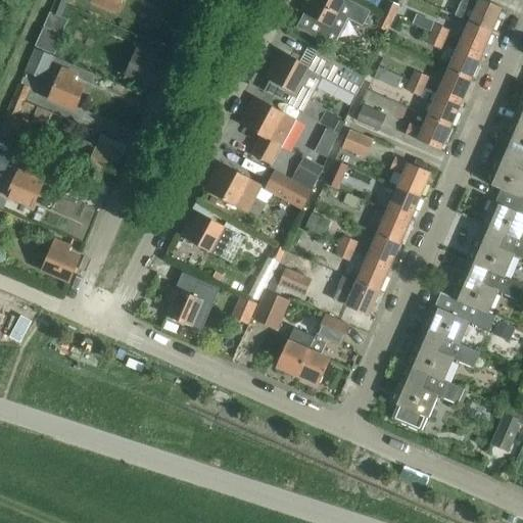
[(59,0),(55,0),(50,14),(51,14),(61,18),(61,17),(66,5),(67,3),(59,0)]
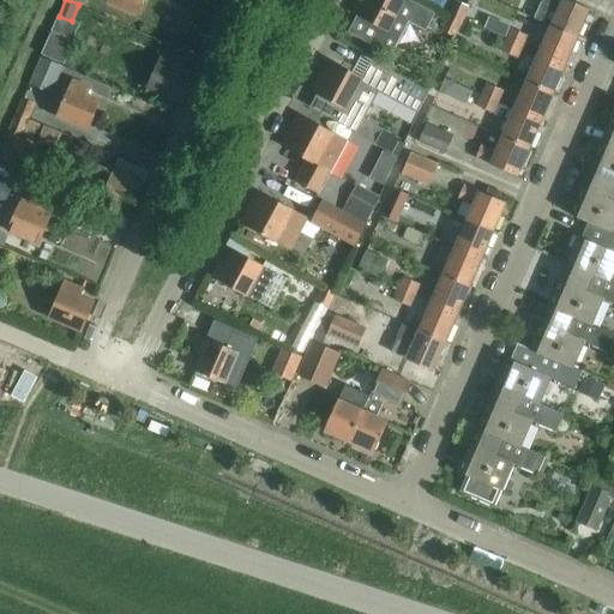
[(107,0),(107,2),(138,16),(144,0),(107,0)]
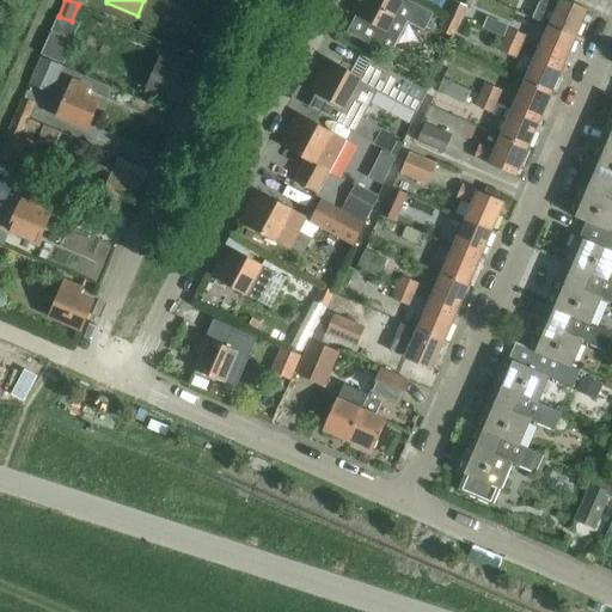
[(356,14),(347,34),(391,56),(408,23),(424,31),(433,14),(433,13),(432,13),(405,0),(403,0),(402,2),(397,0),(367,0),(367,1),(365,0),(359,0),(353,13),(356,14)]
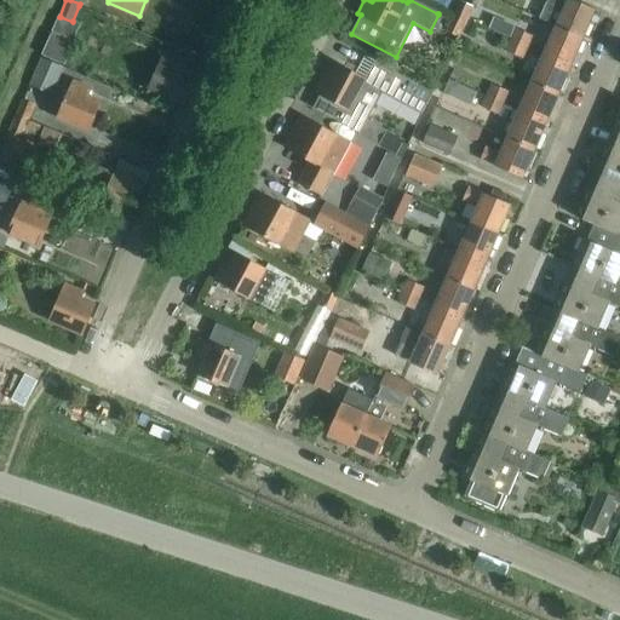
[(547,0),(545,7),(540,21),(556,27),(583,39),(596,10),(572,0),(547,0)]
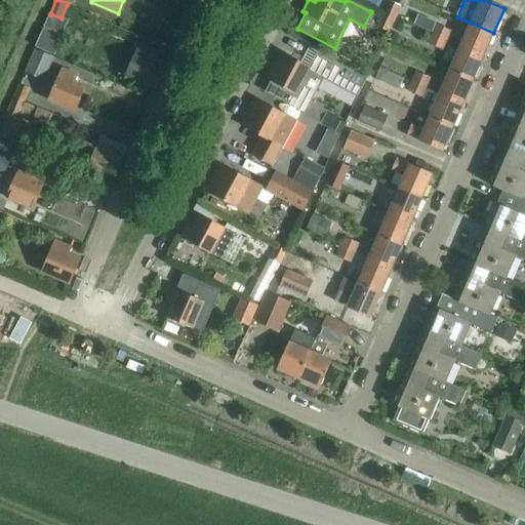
[(390,1),(384,13),(394,19),(400,6),(390,1)]
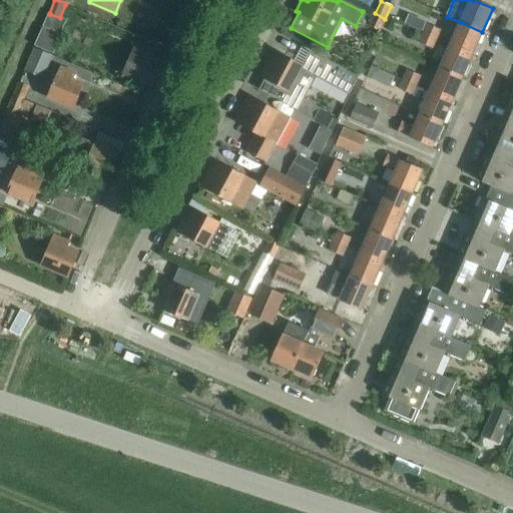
[(373,18),(369,26),(379,31),(385,19),(375,13),(375,14),(373,18)]
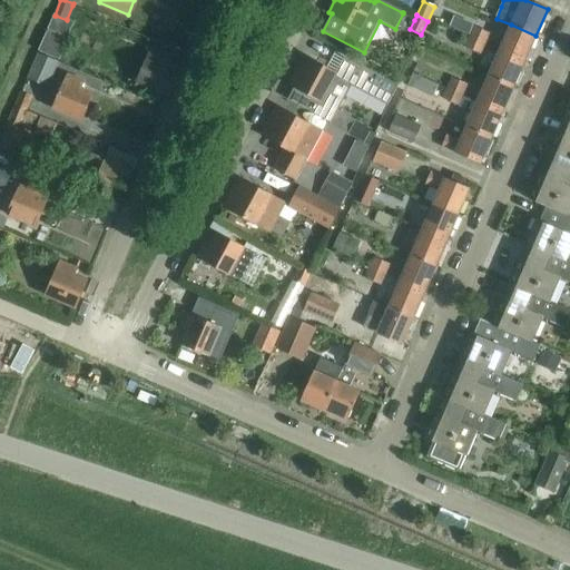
[(511,25),(499,51),(524,62),(536,36),(511,25)]
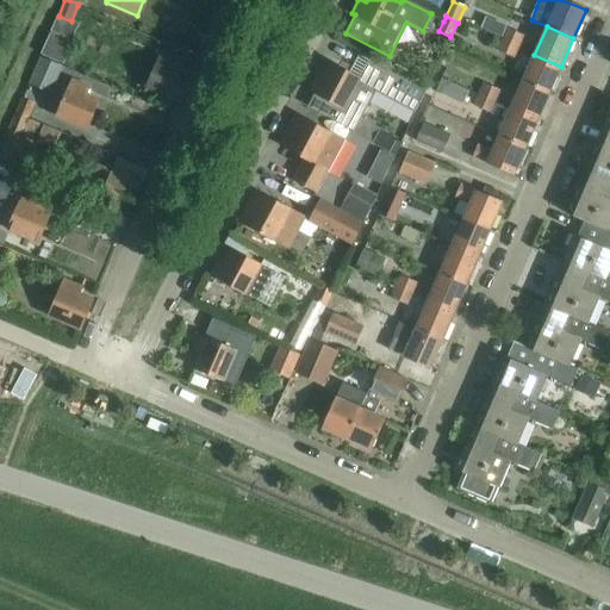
[(506,29),(502,41),(520,48),(524,36),(506,29)]
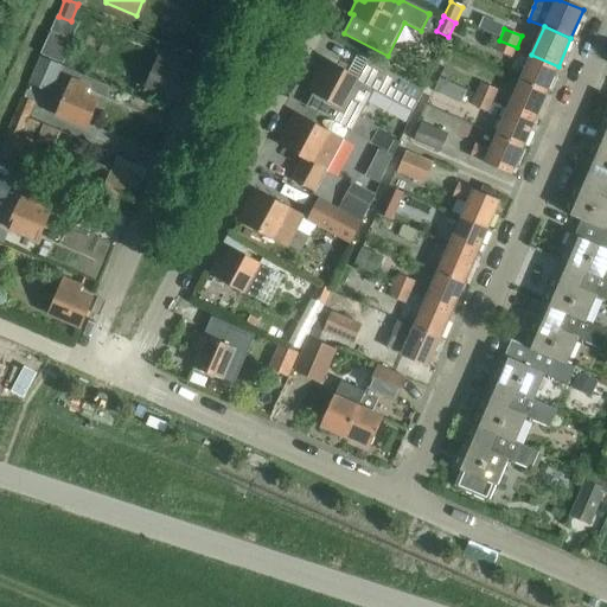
[(51,33),(42,56),(62,64),(72,42),(51,33)]
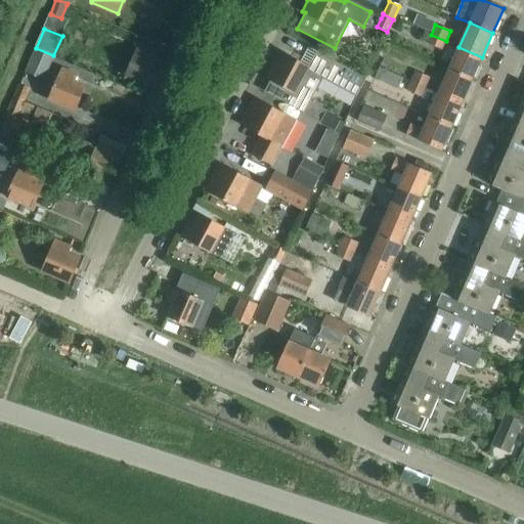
[(442,50),(446,41),(431,35),(427,44),(442,50)]
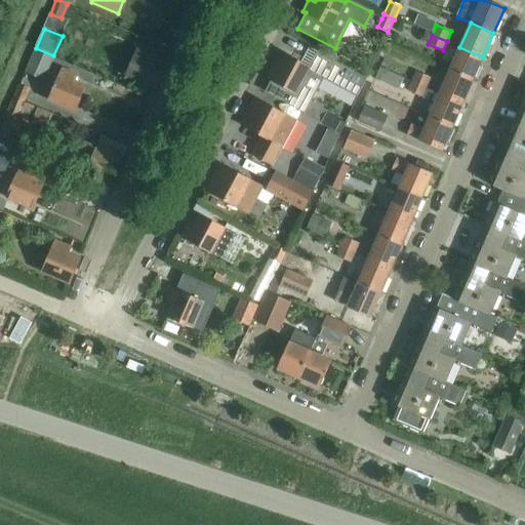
[(127,77),(153,88),(163,63),(151,57),(154,51),(140,45),(127,77)]
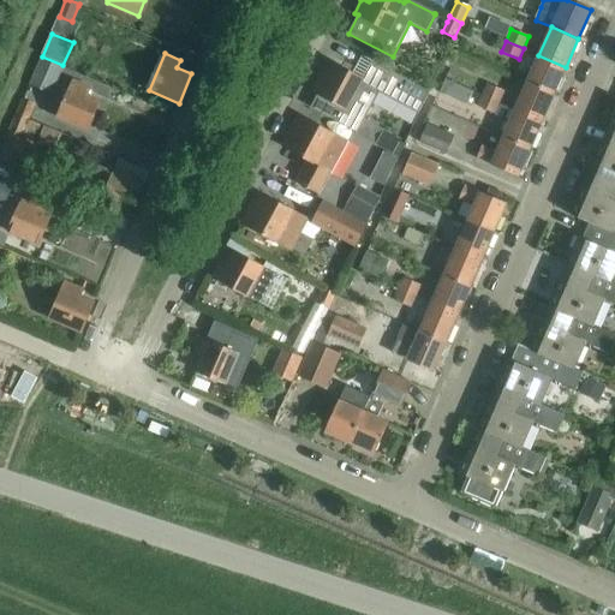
[(538,55),(527,82),(555,94),(566,67),(538,55)]
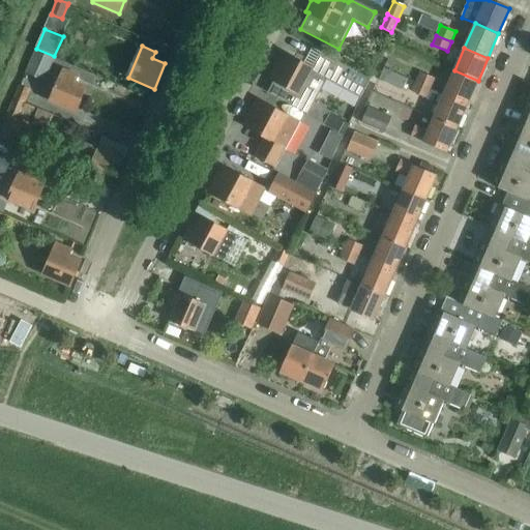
[(36,50),(26,74),(45,82),(55,58),(55,57),(36,50)]
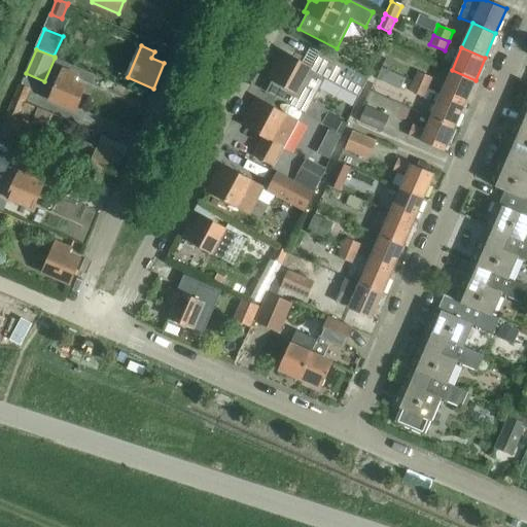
[(277,63),(269,78),(275,81),(274,82),(269,92),(308,112),(326,77),(331,80),(359,96),(361,94),(364,86),(369,80),(367,79),(341,65),(319,53),(311,67),(303,63),(288,55),(282,66),(277,63)]
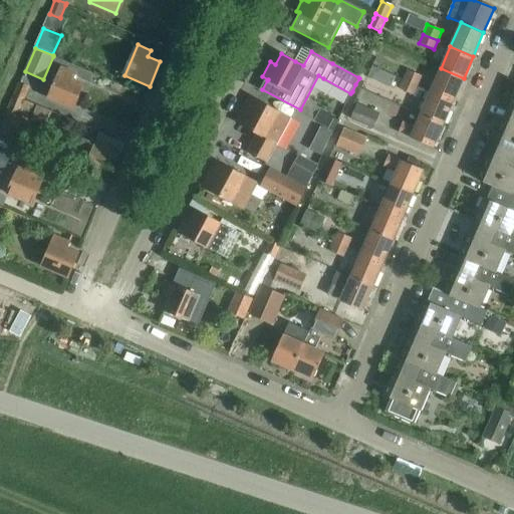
[(396,76),(372,66),(367,77),(391,87),(396,76)]
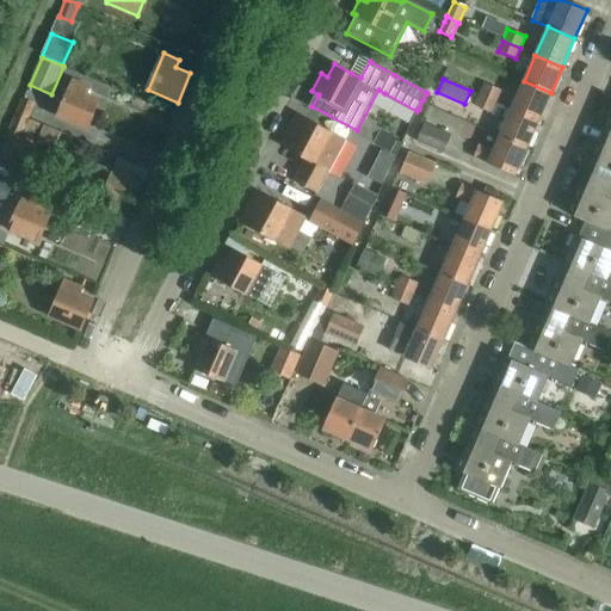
[(100,102),(86,96),(88,88),(72,81),(56,116),(88,129),(100,102)]
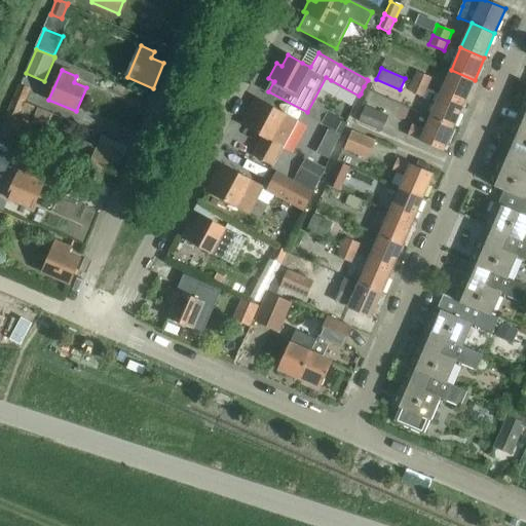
[(443,87),(441,94),(464,104),(466,98),(475,80),(451,70),(443,87)]
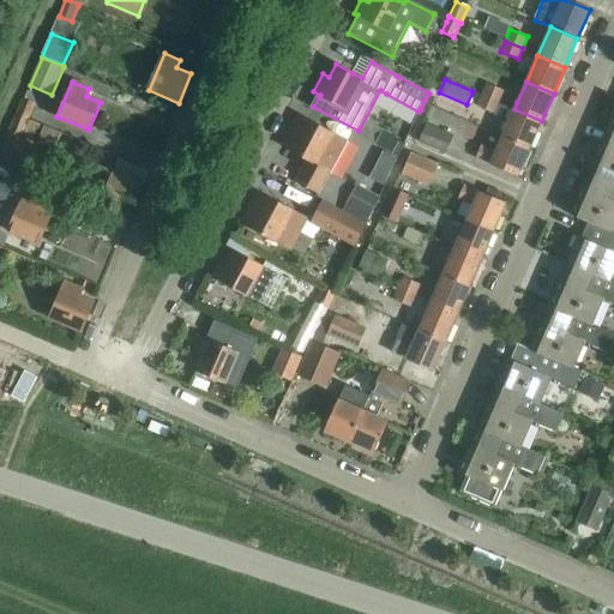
[(487,84),(482,96),(499,102),(504,91),(487,84)]
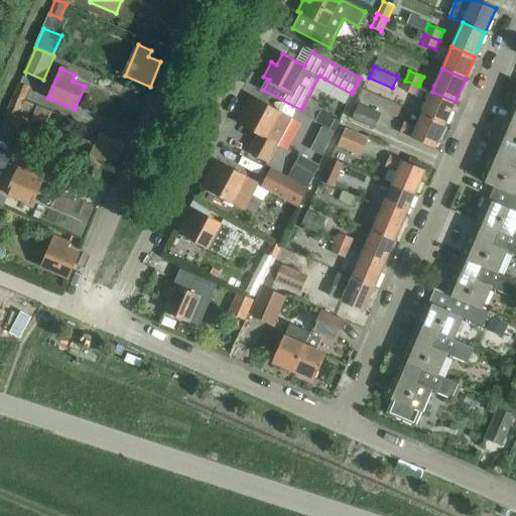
[(415,96),(419,86),(405,81),(401,90),(415,96)]
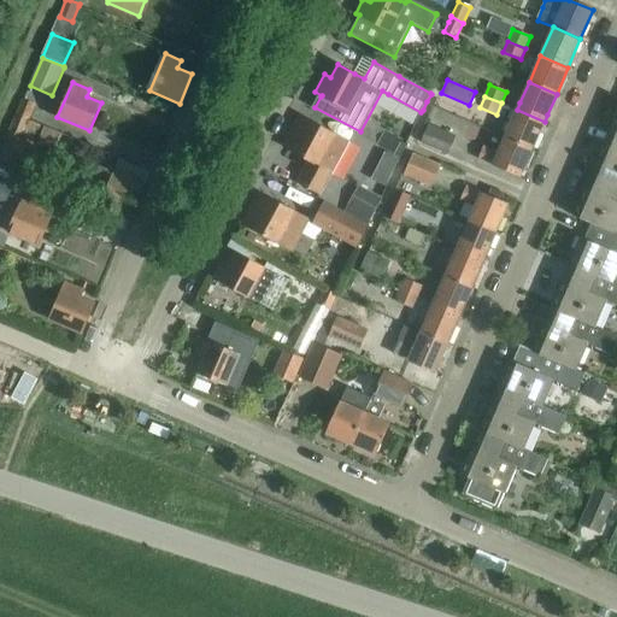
[(23,99),(16,115),(30,121),(37,105),(23,99)]
